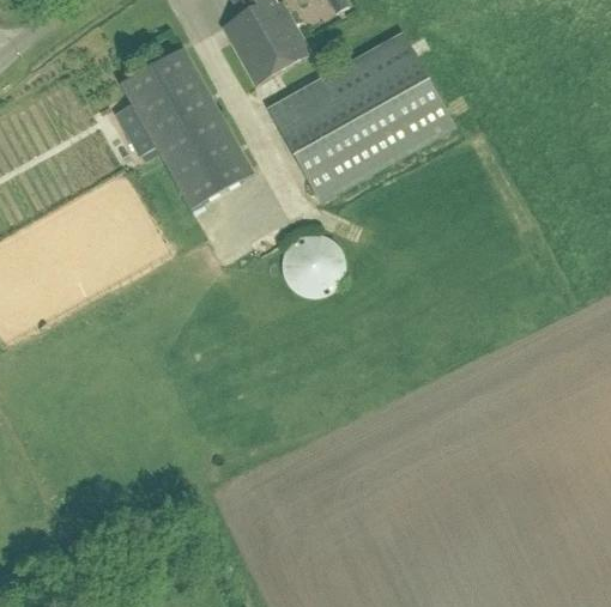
[(273,0),(233,0),(240,12),(221,23),(253,80),(309,48),(282,0),(273,0)]
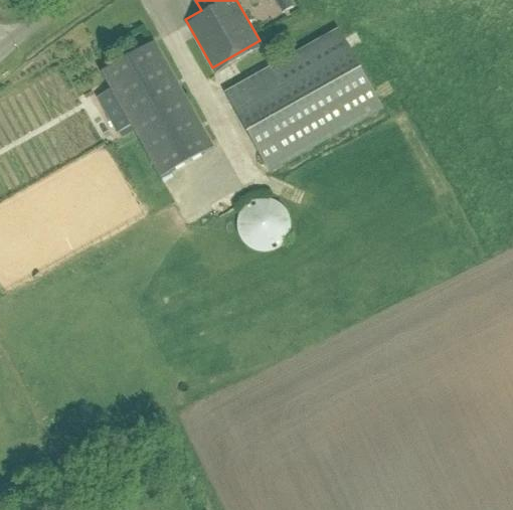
[(250,0),(260,23),(284,13),(278,0),(250,0)]
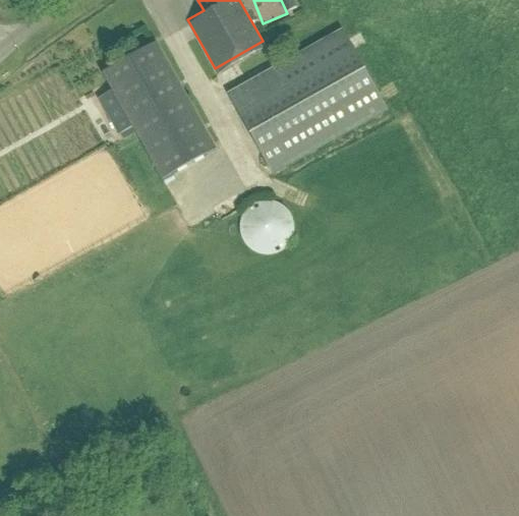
[(386,102),(342,24),(227,90),(272,167),(386,102)]
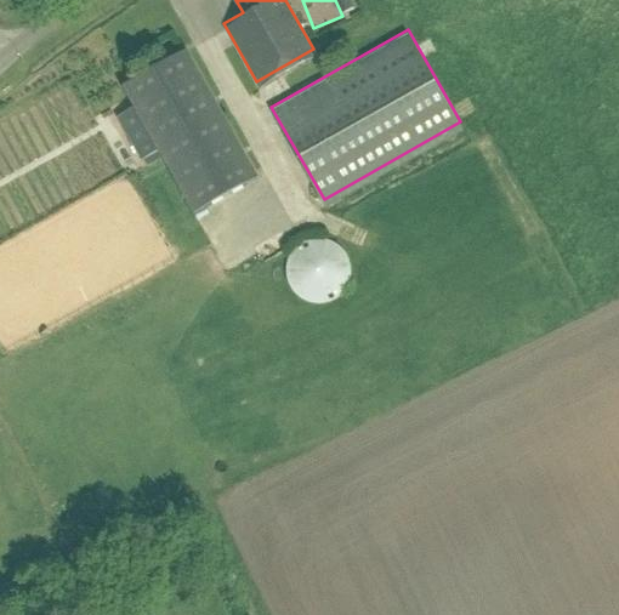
[(182,194),(192,211),(256,175),(186,47),(121,84),(132,104),(115,114),(140,158),(157,148),(164,161),(182,194)]
